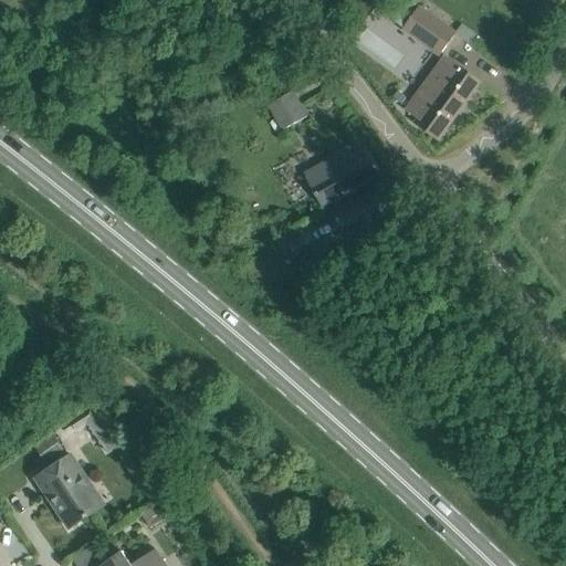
[(456,33),(419,8),(404,29),(440,55),(456,33)]
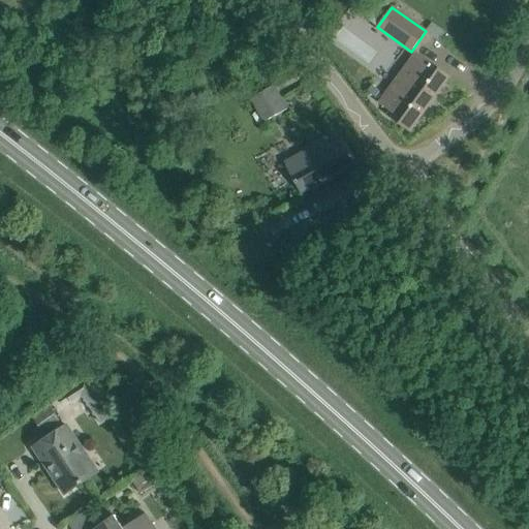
[(389,116),(410,131),(448,78),(415,54),(401,74),(405,76),(399,86),(396,84),(381,104),(391,112),(389,116)]
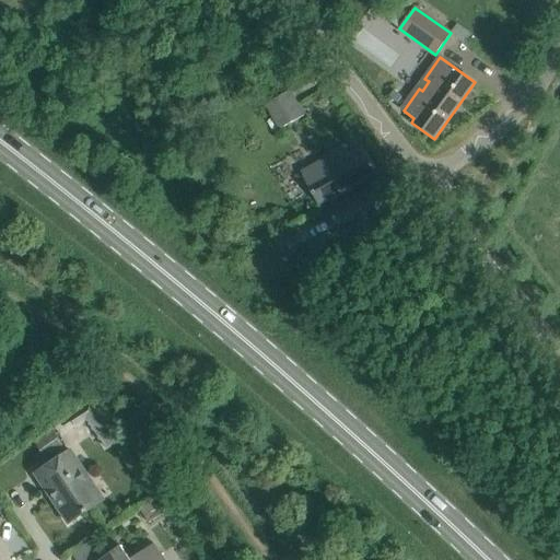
[(403,96),(394,89),(388,96),(397,103),(403,96)]
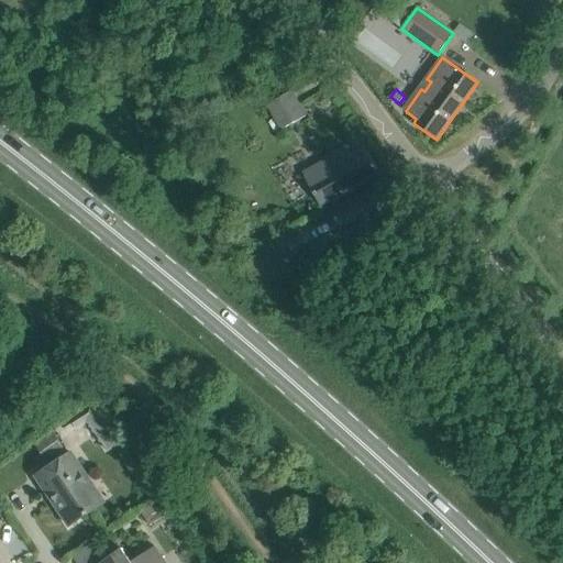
[(306,120),(297,105),(290,94),(266,107),(280,134),(306,120)]
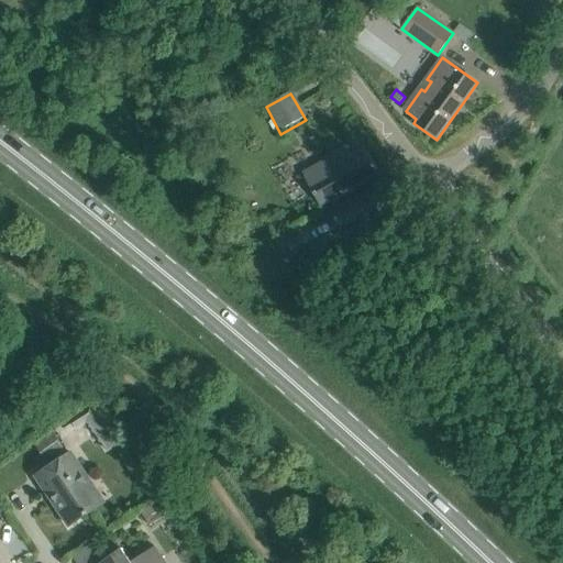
[(331,161),(302,176),(320,207),(363,183),(366,180),(379,173),(361,140),(329,157),(331,161)]
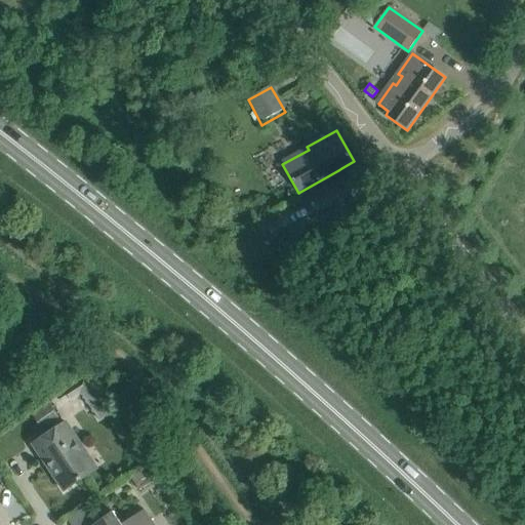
[(84,381),(66,393),(72,401),(80,396),(82,396),(99,421),(108,415),(84,381)]
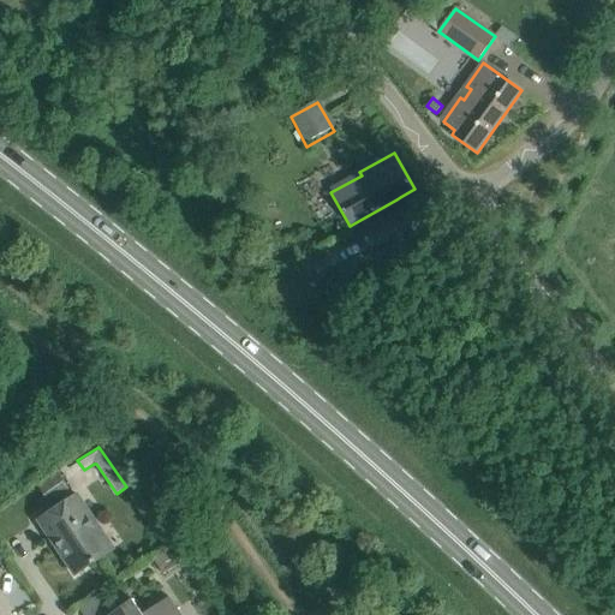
[(58,471),(37,485),(49,503),(70,489),(58,471)]
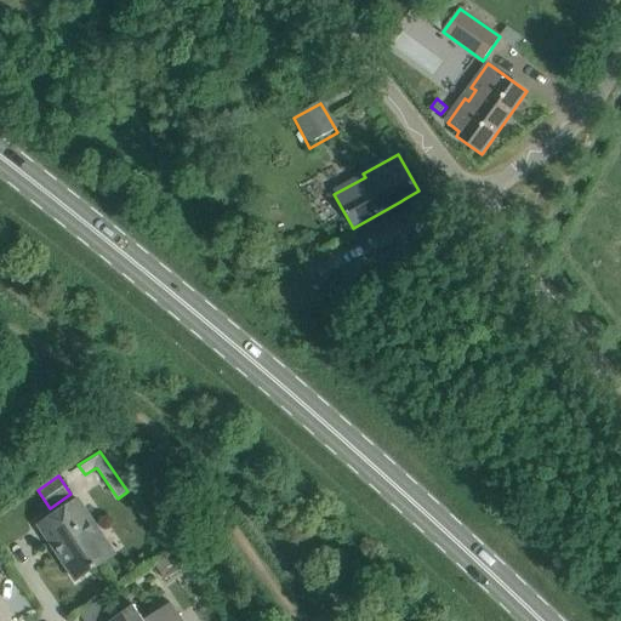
[(78,500),(39,525),(77,581),(115,554),(78,500)]
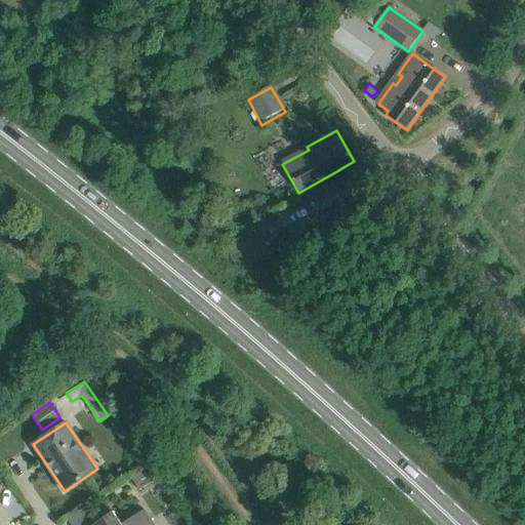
[(143,469),(130,477),(138,489),(151,481),(143,469)]
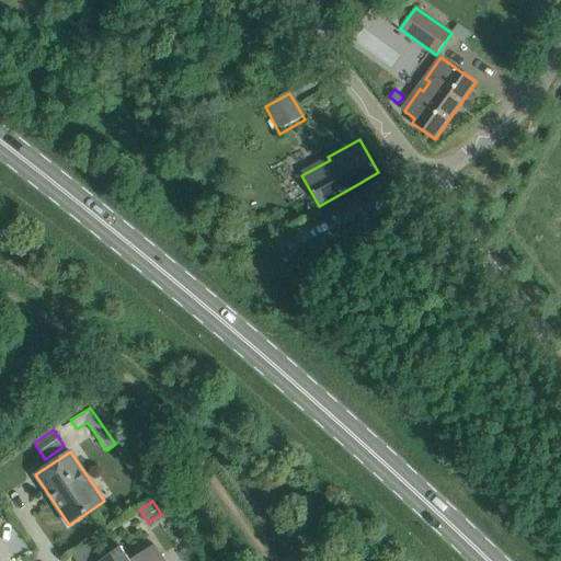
[(123,547),(101,560),(167,560),(155,542),(130,559),(123,547)]
